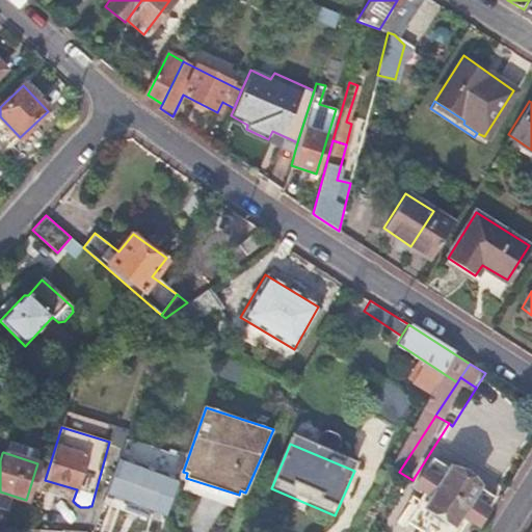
[(120,459),(105,502),(148,519),(150,513),(166,520),(180,482),(120,459)]
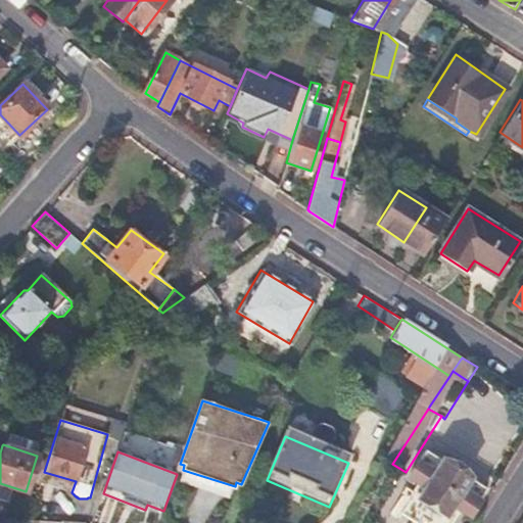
[(453,506),(468,516),(483,489),(461,475),(463,473),(449,464),(447,467),(423,452),(408,476),(424,487),(417,498),(444,517),(453,506)]
